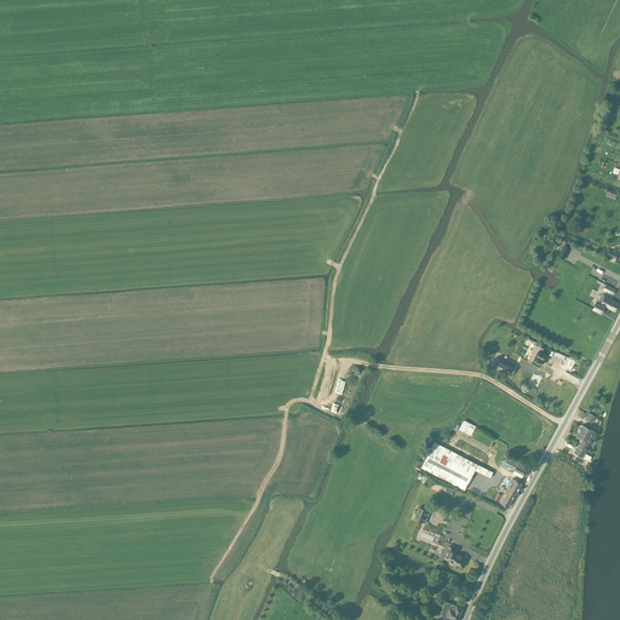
[(615,263),(616,259),(618,253),(609,251),(607,256),(608,256),(607,259),(615,263)]
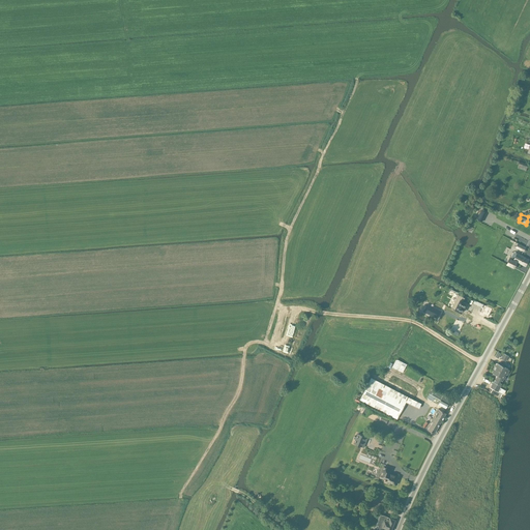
[(516,247),(524,253),(526,248),(518,243),(516,247)]
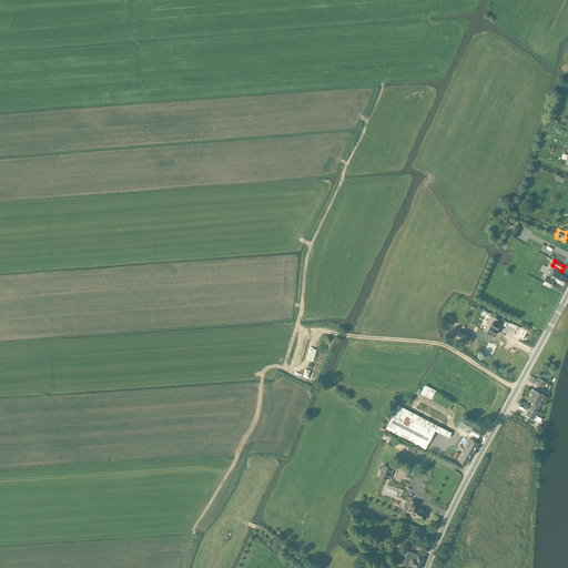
[(548,276),(544,284),(547,285),(551,288),(556,281),(564,285),(567,279),(555,272),(551,277),(548,276)]
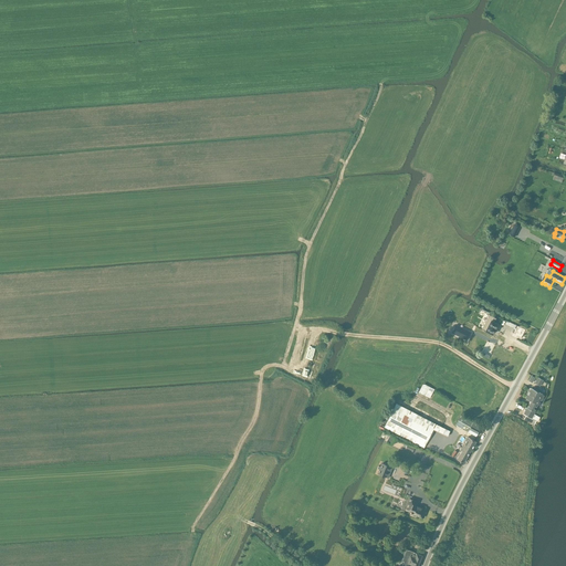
[(489,314),(482,329),(486,332),(485,332),(490,334),(491,334),(492,334),(498,322),(494,321),(496,317),(489,314)]
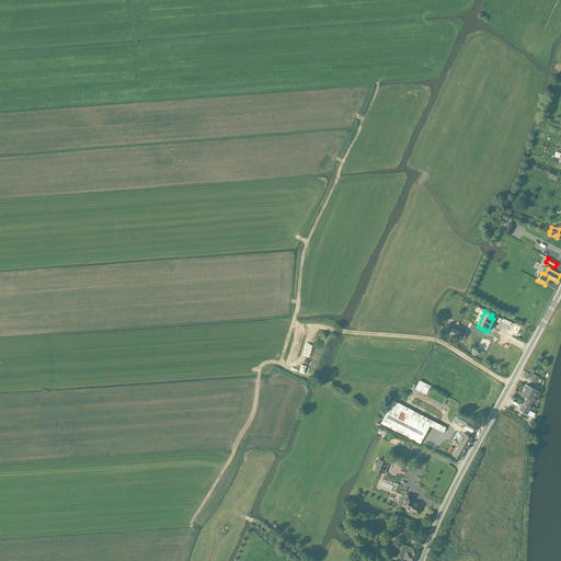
[(519,327),(515,324),(512,322),(502,318),(501,321),(510,325),(510,327),(513,328),(512,331),(510,330),(507,333),(512,335),(513,333),(516,334),(519,327)]
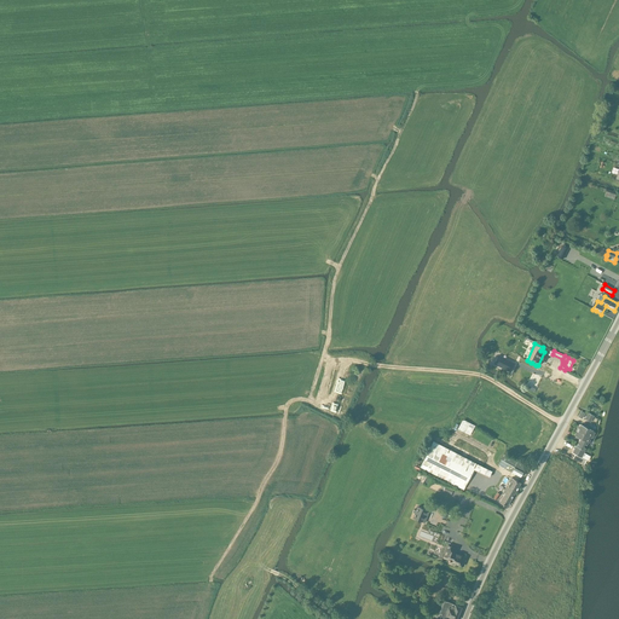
[(514,363),(498,356),(495,363),(510,371),(514,363)]
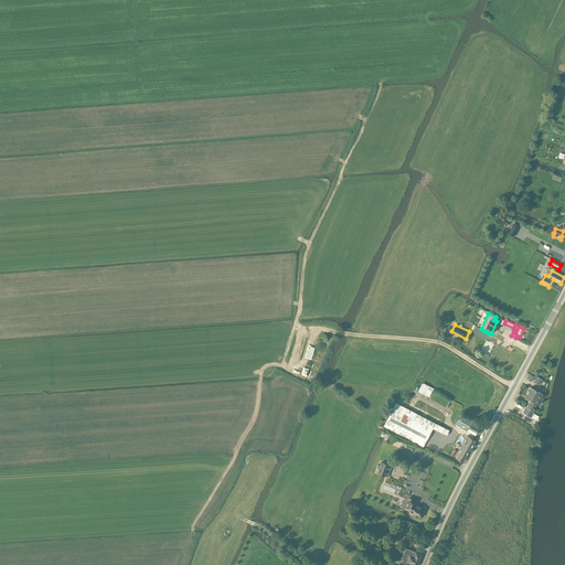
[(498,337),(504,340),(508,334),(500,331),(498,337)]
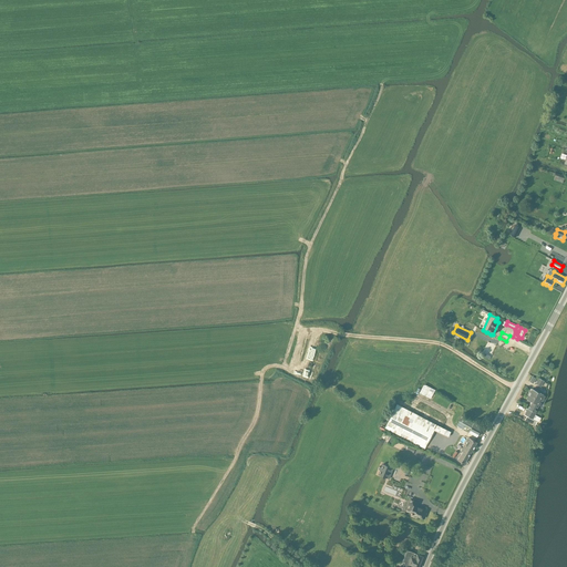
[(424,383),(420,393),(432,399),(436,389),(424,383)]
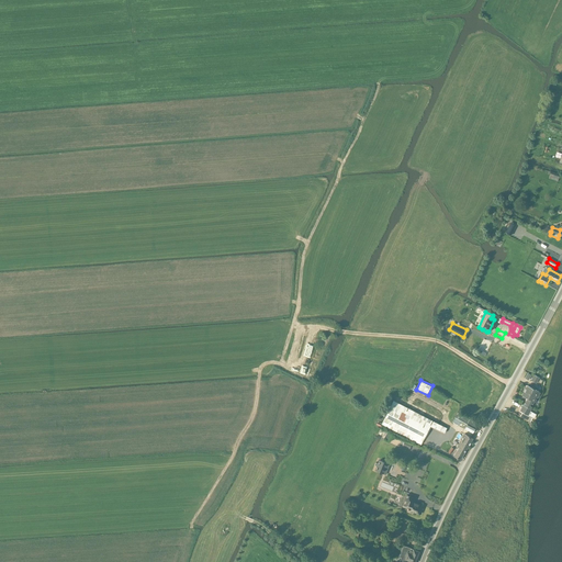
[(524,391),(537,397),(539,398),(541,395),(539,393),(540,392),(532,388),(532,389),(527,385),(524,391)]
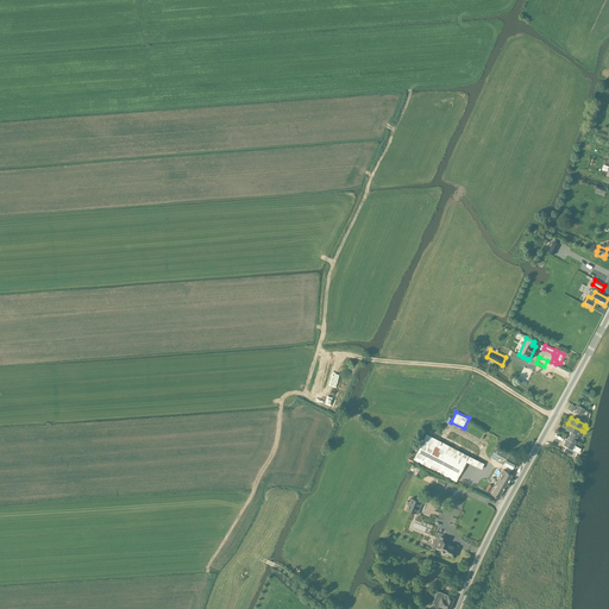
[(575,443),(582,431),(567,424),(565,428),(571,431),(567,439),(575,443)]
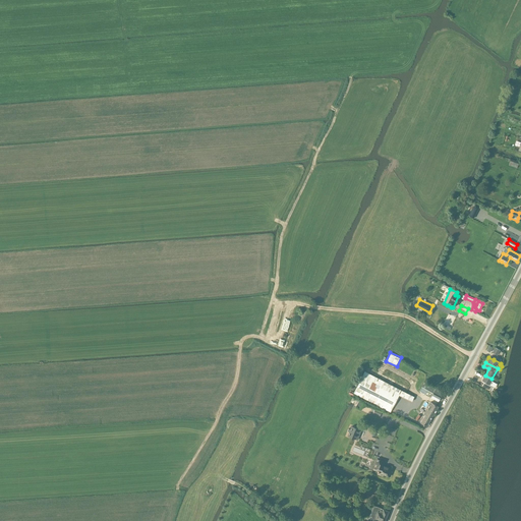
[(392,409),(401,390),(374,377),(364,372),(355,390),(392,409)]
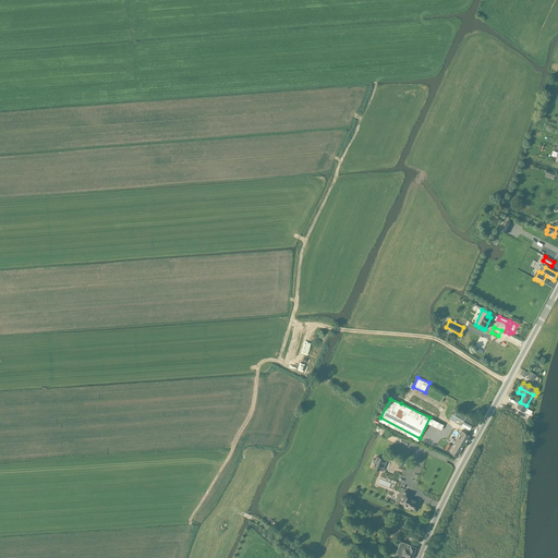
[(516,408),(519,409),(524,412),(529,414),(529,415),(531,410),(526,408),(526,407),(526,405),(520,402),(519,402),(518,403),(518,404),(517,407),(516,408)]
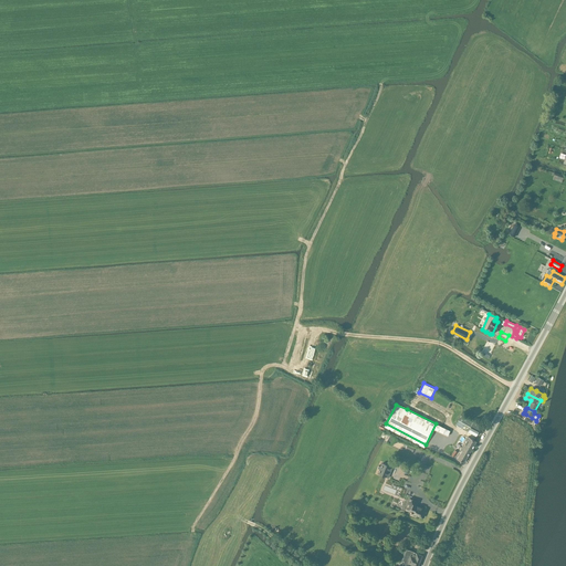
[(481,427),(461,415),(456,425),(475,437),(481,427)]
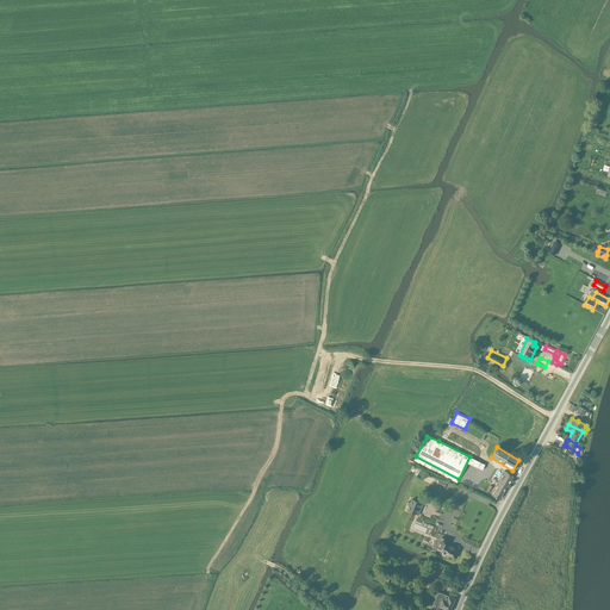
[(576,459),(578,453),(573,450),(567,447),(565,452),(573,456),(572,456),(576,459)]
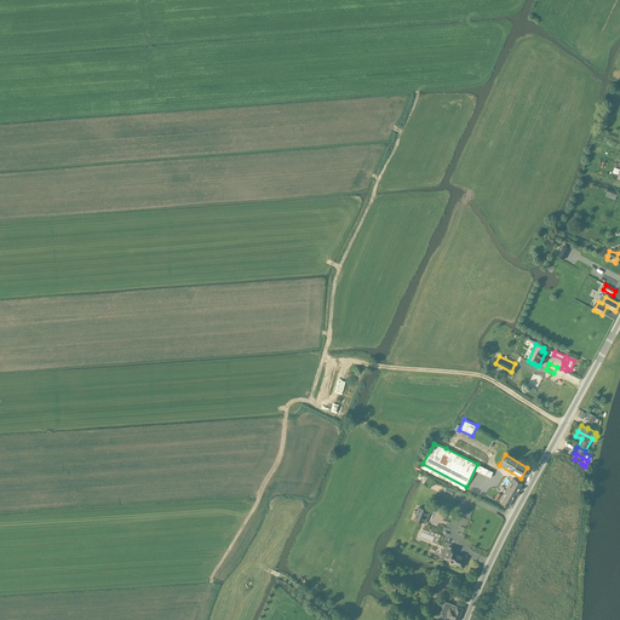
[(522,483),(512,478),(504,493),(506,494),(501,503),(509,507),(522,483)]
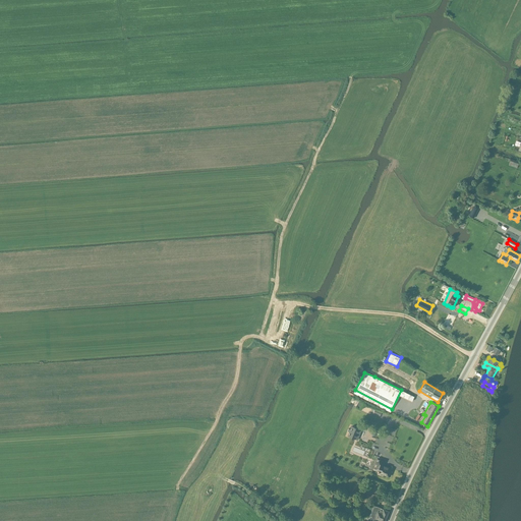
[(378,410),(368,406),(364,414),(373,418),(378,410)]
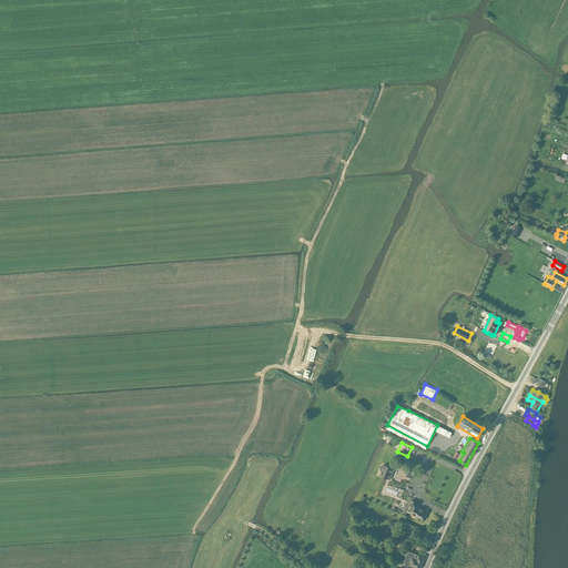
[(379,467),(378,470),(381,472),(379,475),(387,478),(392,468),(384,465),(382,468),(379,467)]
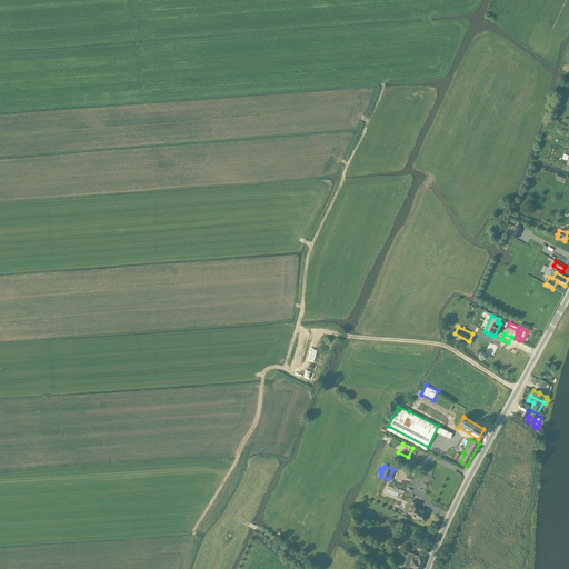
[(415,502),(410,513),(415,515),(413,517),(417,519),(418,517),(426,520),(428,517),(426,516),(427,512),(418,508),(420,505),(415,502)]
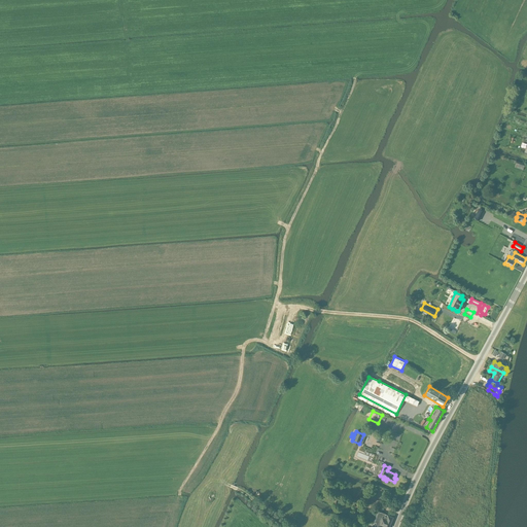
[(388,515),(388,516),(385,515),(380,513),(378,512),(374,522),(377,523),(376,526),(378,526),(383,526),(384,526),(388,526),(392,517),(388,515)]
